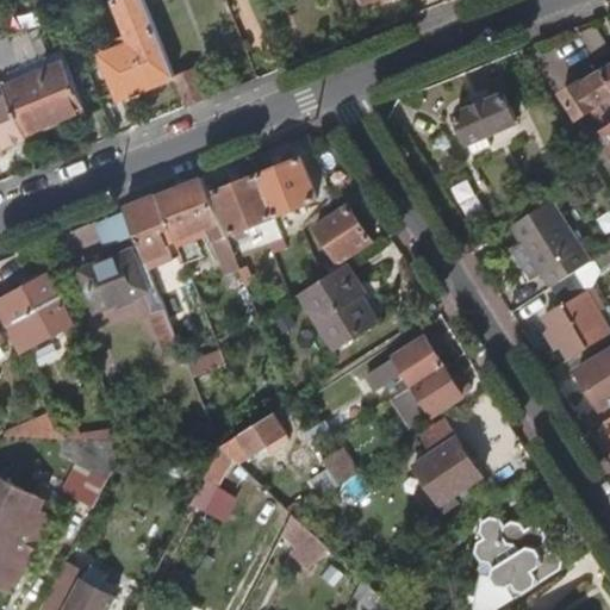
[(126,95),(174,78),(143,0),(114,0),(112,1),(128,37),(106,47),(107,51),(101,54),(110,74),(117,72),(126,95)]
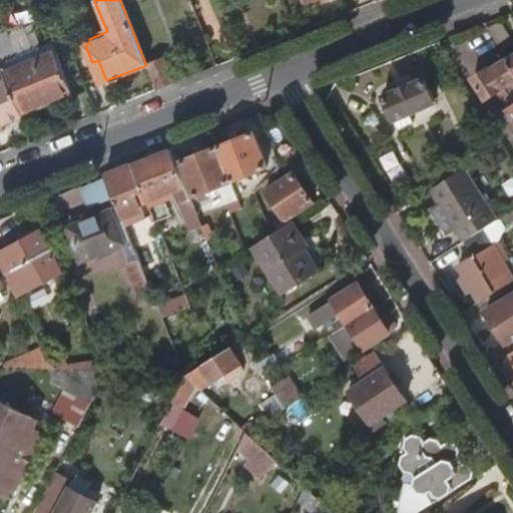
[(22,118),(23,121),(37,113),(35,107),(21,73),(45,62),(40,48),(16,58),(5,33),(4,33),(0,23),(0,64),(5,78),(7,82),(22,118)]
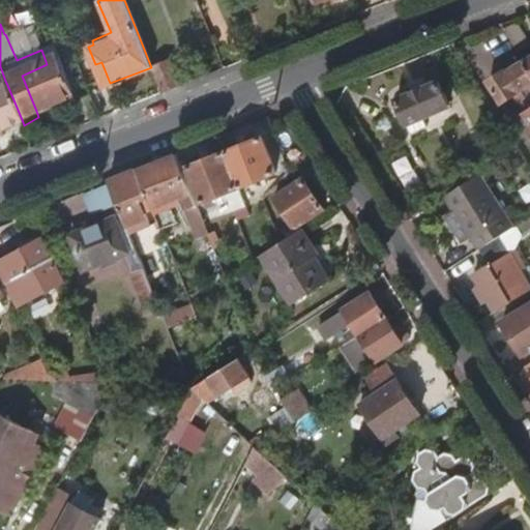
[(22,76),(36,111),(74,95),(60,59),(47,64),(22,76)]
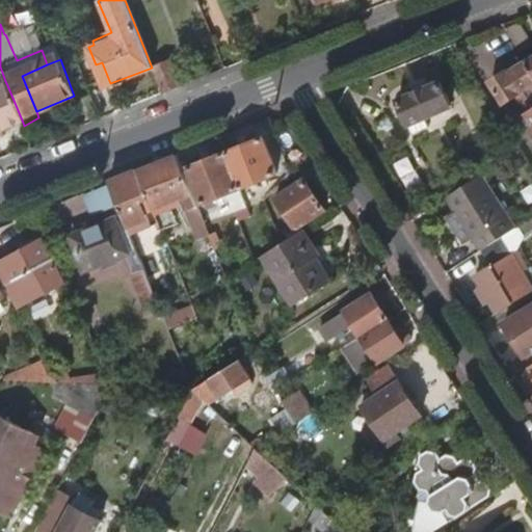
[(152,68),(162,95),(182,86),(169,60),(152,68)]
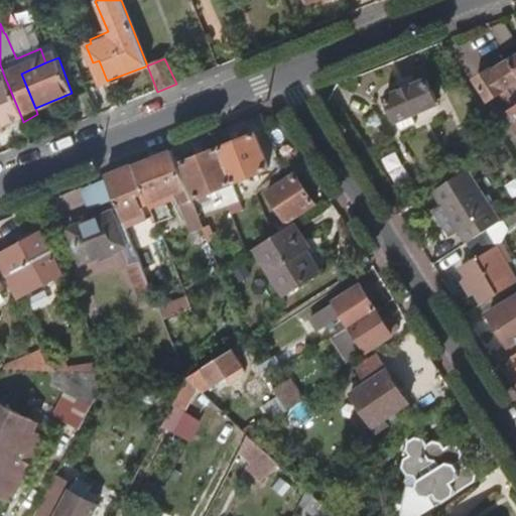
[(102,84),(107,81),(99,60),(93,62),(102,84)]
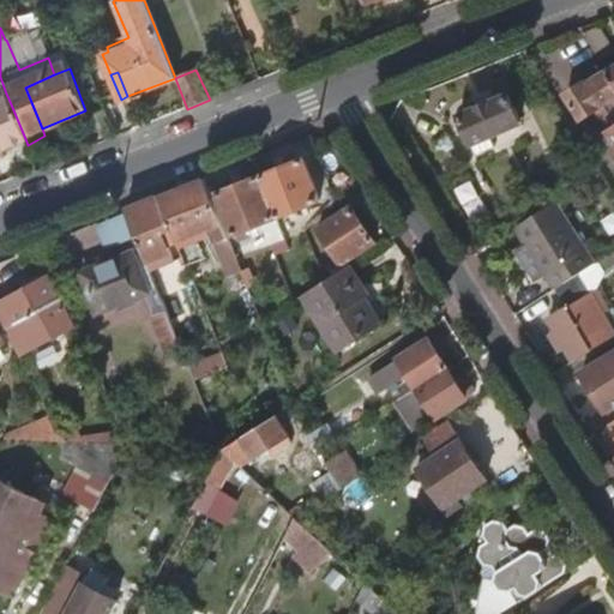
[(613,83),(608,73),(607,73),(587,86),(584,83),(567,94),(583,119),(596,112),(605,124),(613,116),(613,125),(607,131),(613,140),(613,83)]
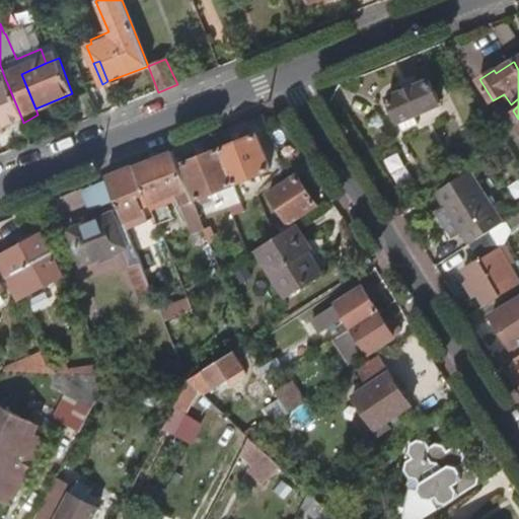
[(0,134),(6,133),(3,126),(22,120),(7,83),(0,85),(0,134)]
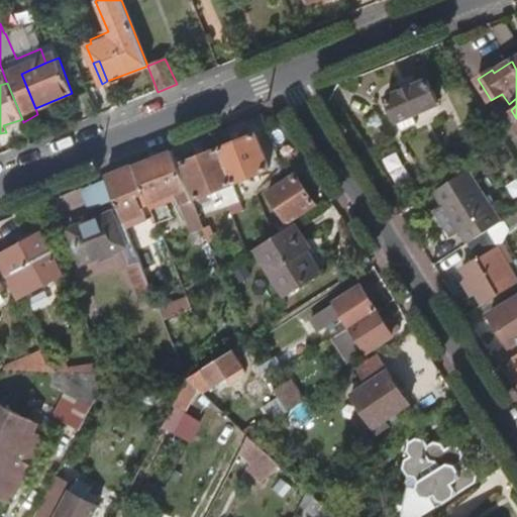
[(436,103),(428,83),(387,100),(395,120),(411,114),(436,103)]
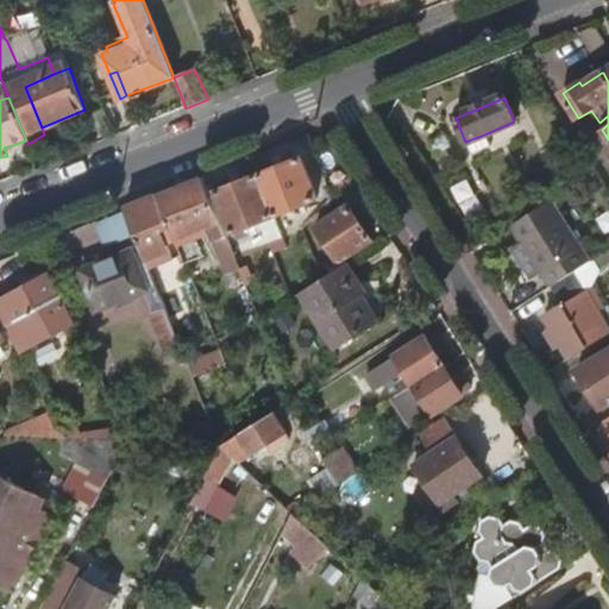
[(484,135),(465,142),(470,154),(489,145),(484,135)]
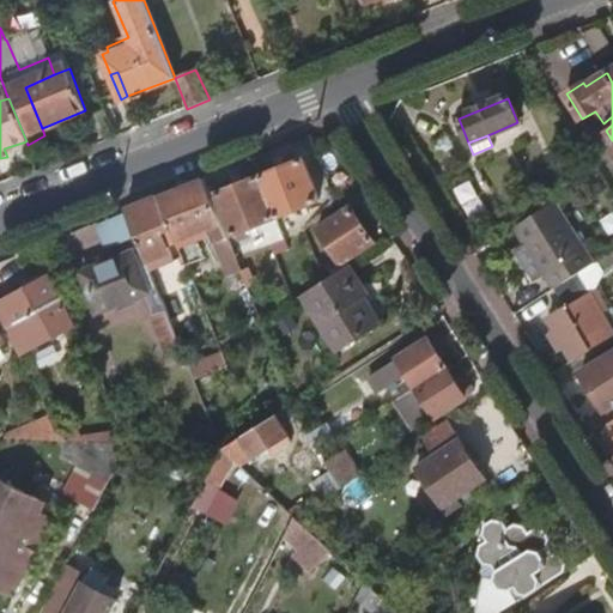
[(302,161),(259,177),(275,219),(320,201),(302,161)]
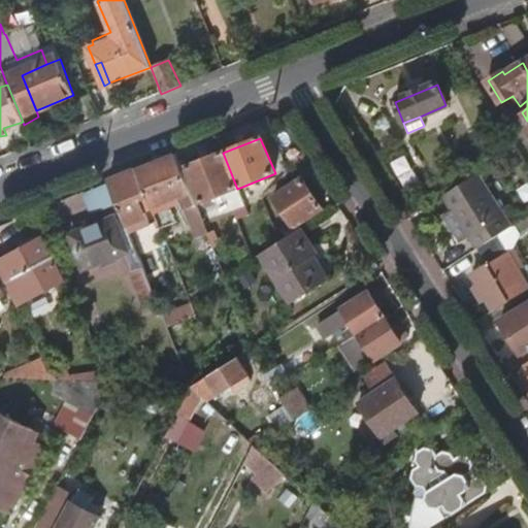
[(237,189),(223,153),(187,167),(200,203),(237,189)]
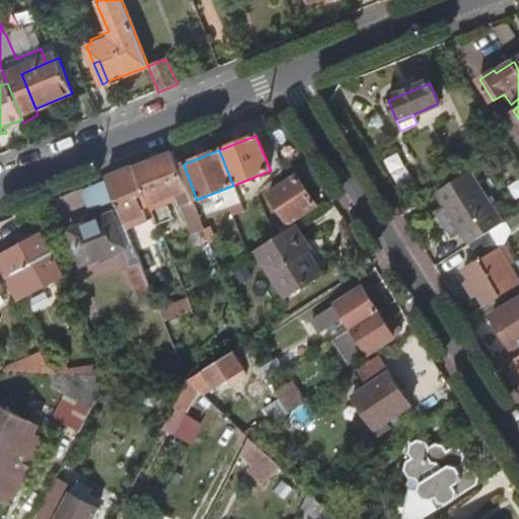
[(197,215),(171,152),(134,167),(144,193),(148,203),(163,198),(175,194),(187,219),(197,215)]
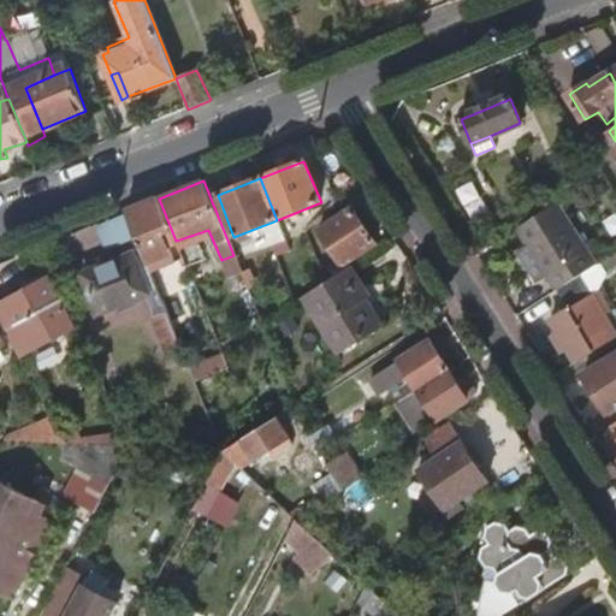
[(171,229),(159,199),(125,213),(126,214),(136,240),(147,264),(170,254),(161,232),(171,229)]
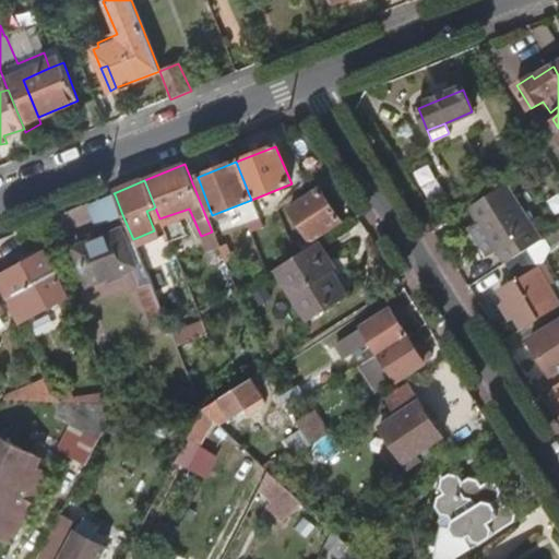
[(504,183),(468,207),(479,224),(496,252),(533,228),(504,183)]
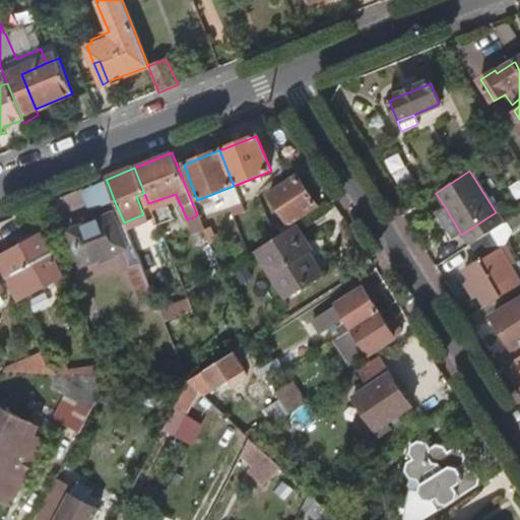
[(288,222),(316,204),(298,175),(269,193),(288,222)]
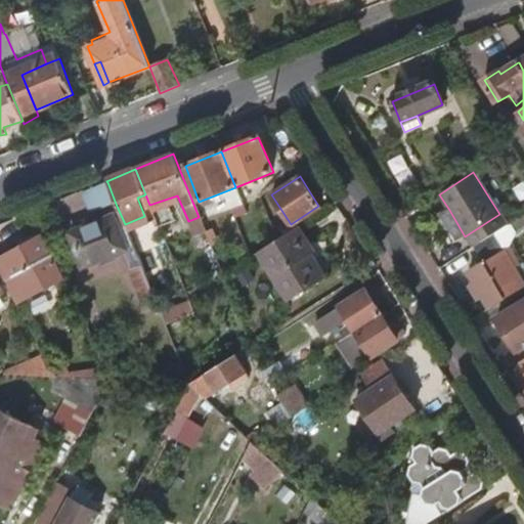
[(116,204),(107,182),(79,193),(88,215),(116,204)]
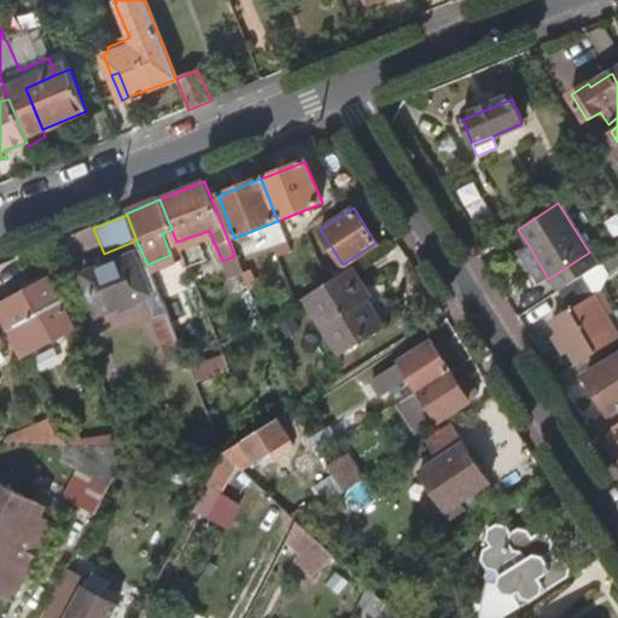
[(284,244),(279,232),(268,237),(273,249),(284,244)]
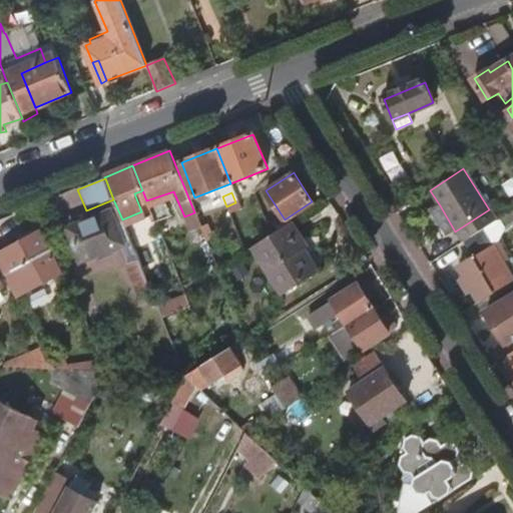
[(146,200),(154,221),(169,215),(161,195),(146,200)]
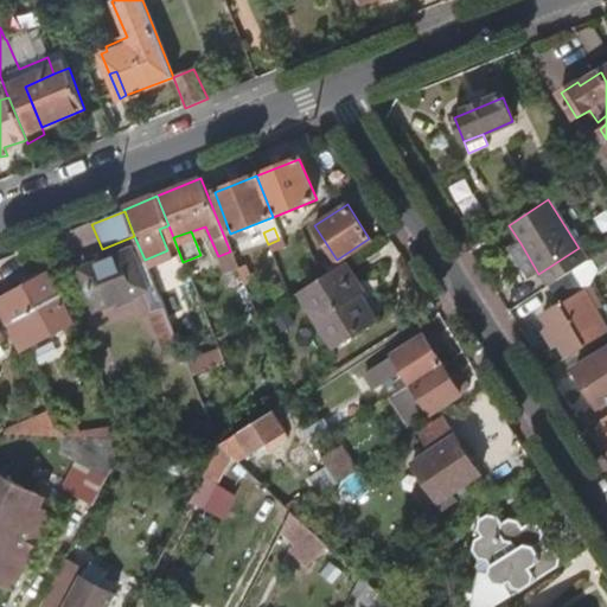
[(538,274),(521,243),(510,249),(529,280),(538,274)]
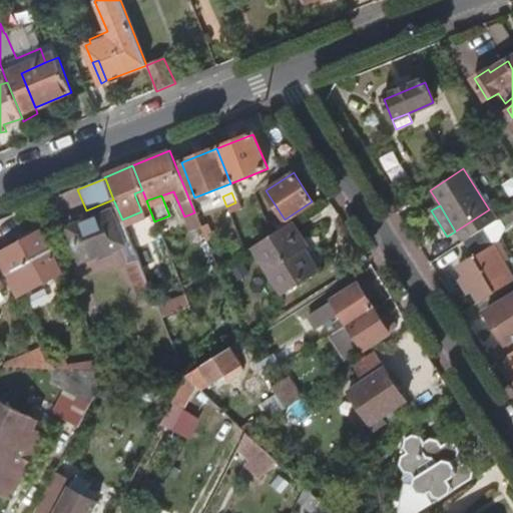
[(119,238),(105,207),(65,223),(80,254),(119,238)]
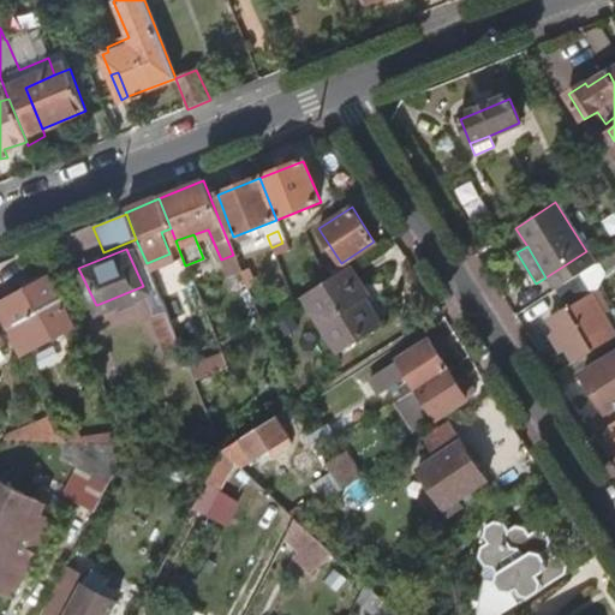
[(545,278),(554,291),(595,264),(586,251),(545,278)]
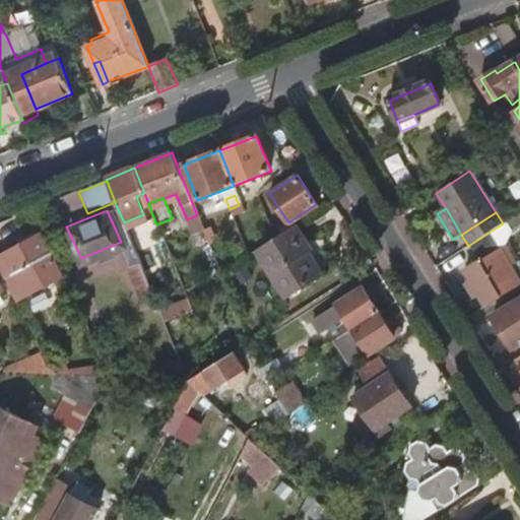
[(297,223),(274,238),(258,248),(256,249),(286,296),(321,272),(304,243),(307,240),(297,223)]
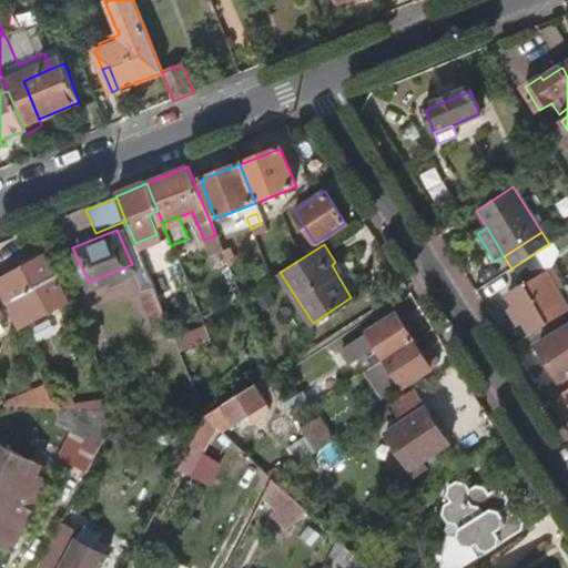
[(42,256),(0,280),(0,295),(18,330),(59,307),(57,302),(66,296),(42,256)]
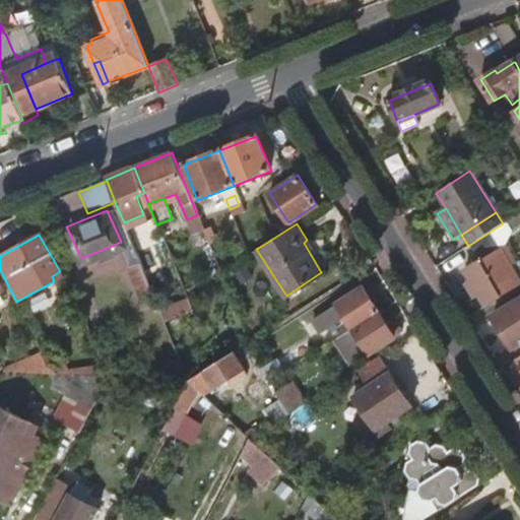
[(490,253),(463,270),(467,277),(462,281),(471,296),(476,291),(484,304),(512,285),(490,253)]
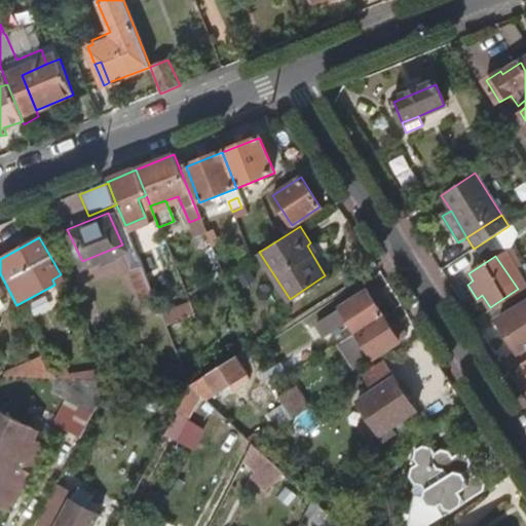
[(156,267),(144,272),(151,289),(163,285),(156,267)]
